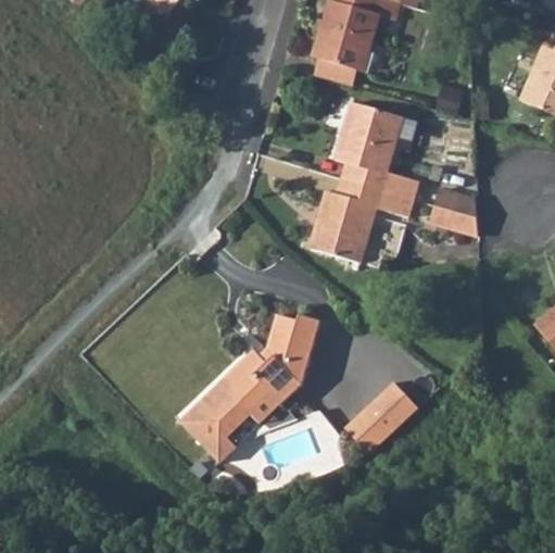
[(160,0),(169,9),(173,4),(167,0),(160,0)]
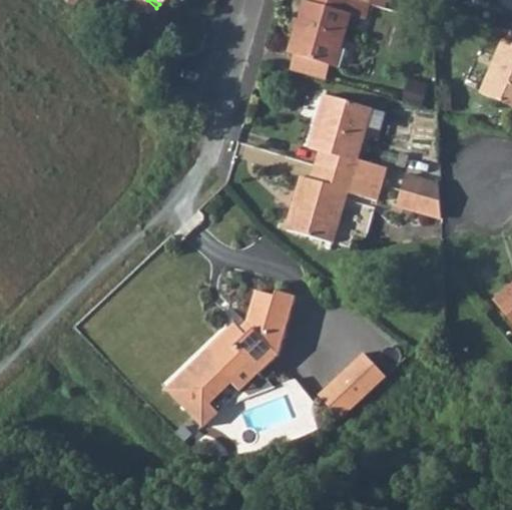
[(292,52),(329,63),(330,64),(334,65),(349,70),(356,41),(342,36),(349,12),(364,17),(368,2),(361,0),(309,0),(309,1),(303,0),(288,52),(292,52)]
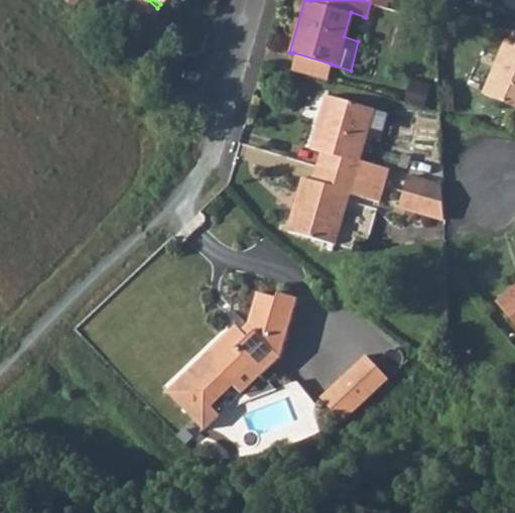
[(514,29),(510,28),(506,38),(503,37),(481,92),(514,106),(514,29)]
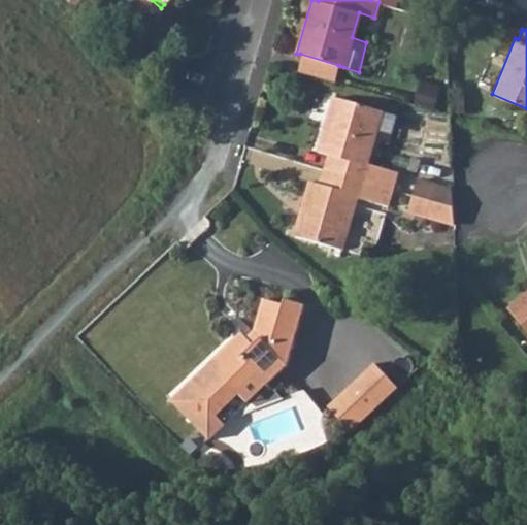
[(297,68),(334,79),(338,65),(300,54),(297,68)]
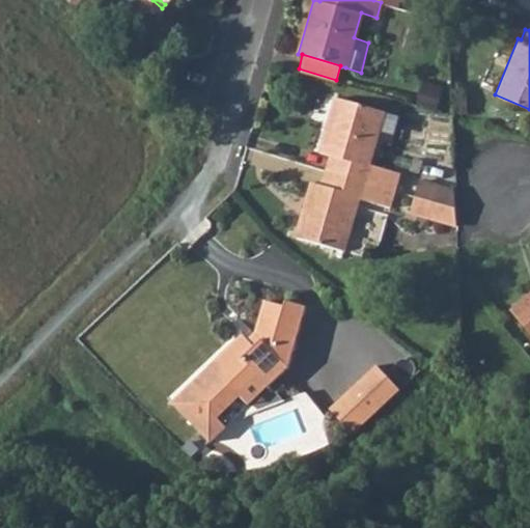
[(418,102),(435,107),(439,90),(423,85),(418,102)]
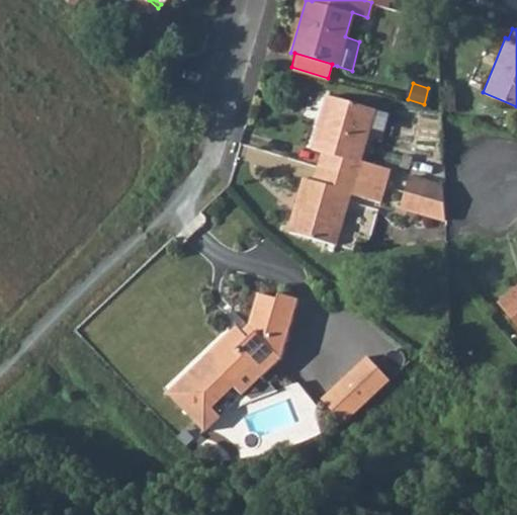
[(319,165),(384,185),(389,168),(360,159),(368,127),(364,126),(370,106),(327,95),(313,148),(323,152),(319,165)]
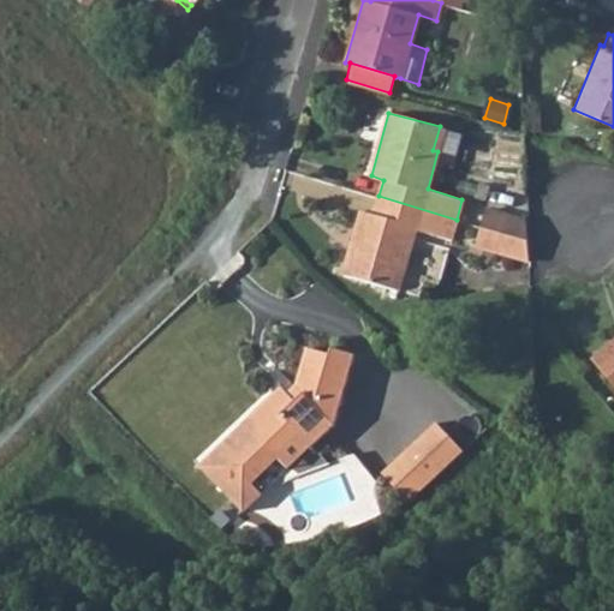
[(433,150),(437,151),(443,127),(440,126),(433,150)]
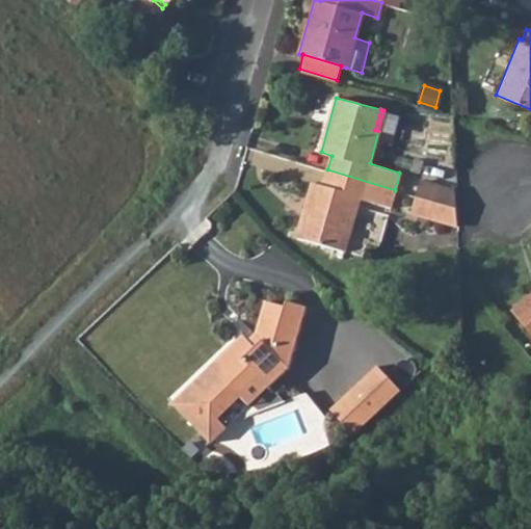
[(327,169),(323,185),(313,182),(297,238),(340,249),(346,231),(350,232),(360,199),(391,207),(395,190),(327,169)]
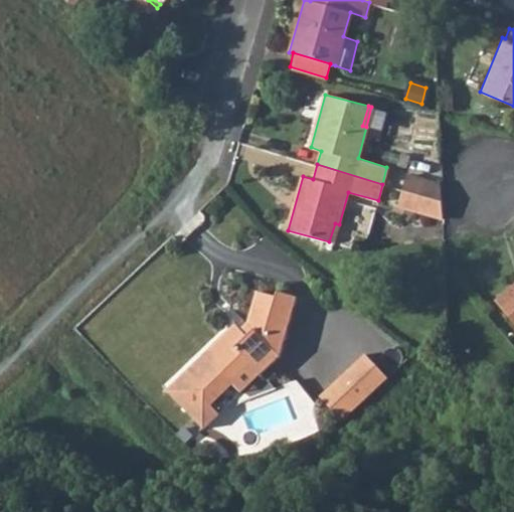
[(402,189),(440,200),(439,184),(406,174),(402,189)]
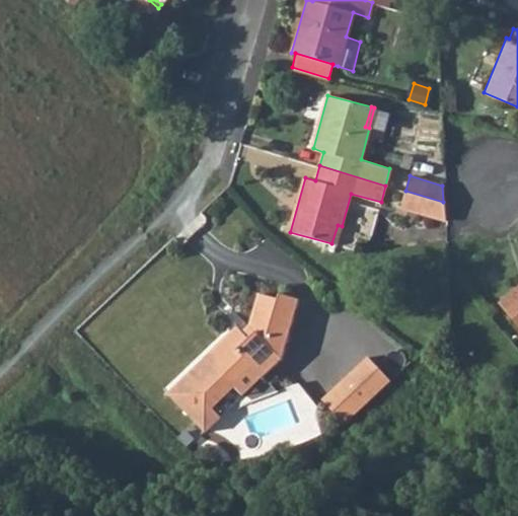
[(405,191),(400,207),(444,219),(443,202),(405,191)]
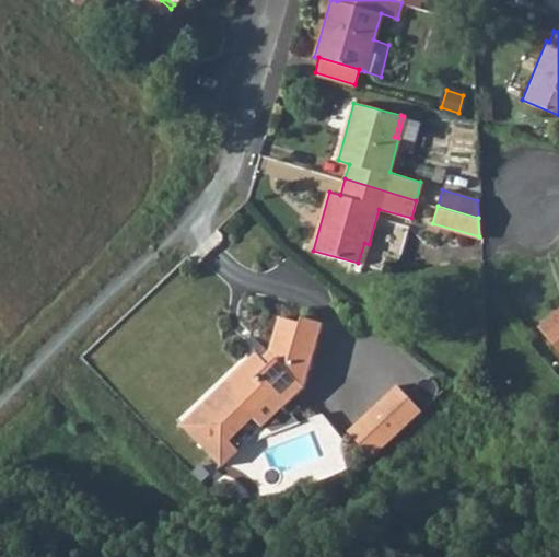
[(358,263),(363,264),(369,244),(364,243),(358,263)]
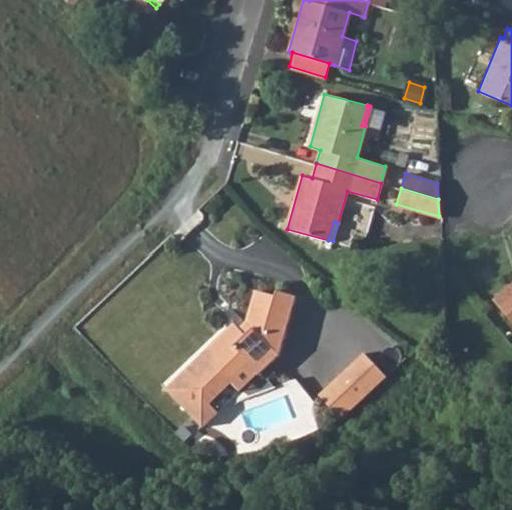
[(511,278),(489,298),(511,324),(511,278)]
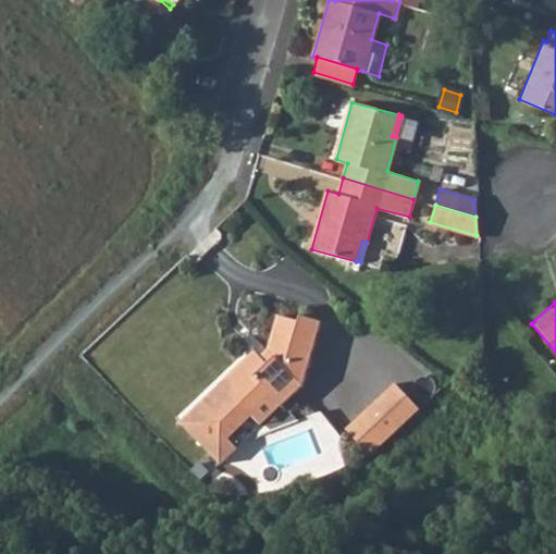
[(217,385),(180,421),(220,463),(237,446),(225,434),(270,390),(281,403),(301,383),(319,319),(299,314),(297,319),(278,314),(267,347),(259,355),(254,349),(225,376),(237,389),(229,397),(217,385)]
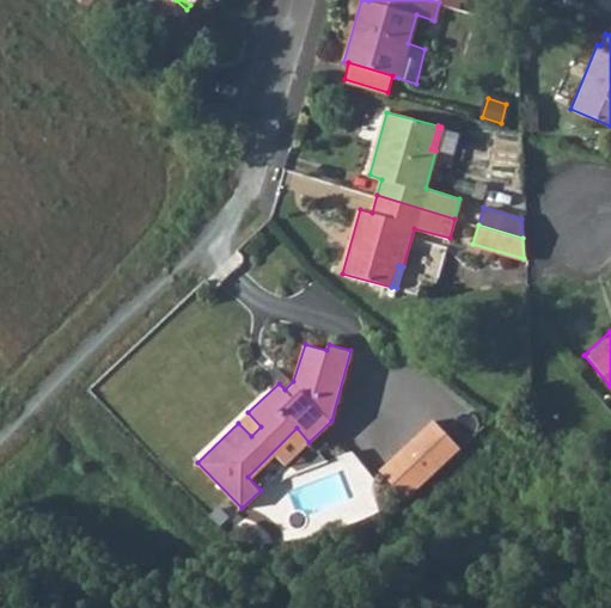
[(441,418),(386,468),(411,495),(466,444),(441,418)]
